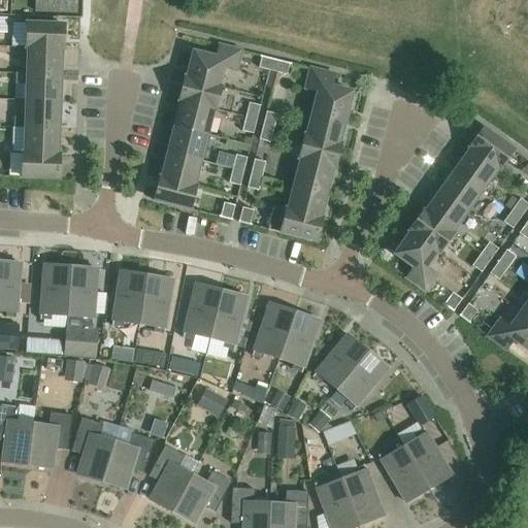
[(28,48),(63,50),(64,26),(27,25),(26,48),(28,48)]
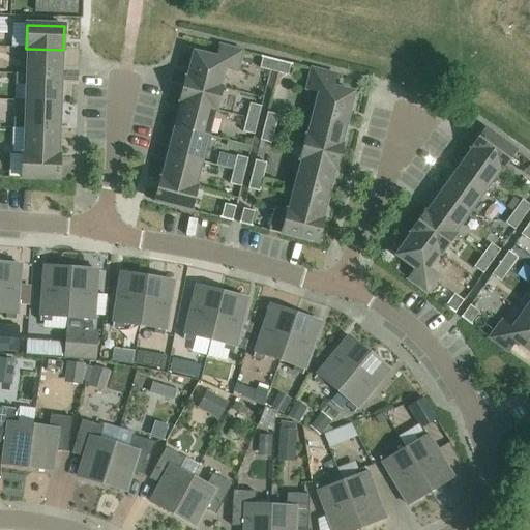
[(185,80),(221,89),(222,88),(219,87),(224,69),(236,72),(241,52),(219,47),(216,59),(194,53),(194,57),(192,56),(188,66),(190,67),(187,79),(185,79),(185,80)]
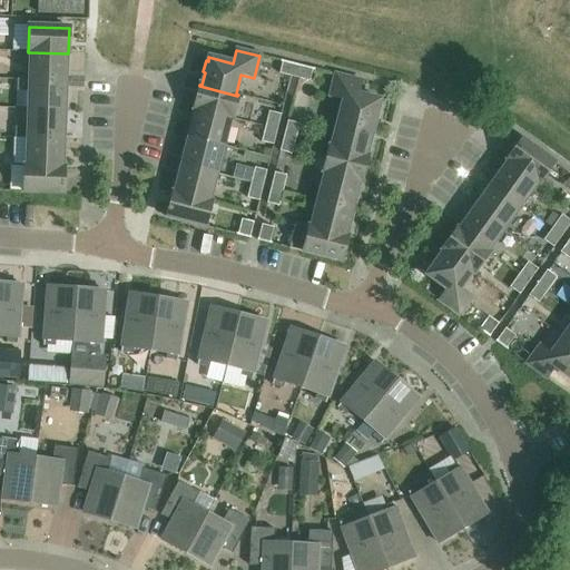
[(29,80),(65,82),(66,68),(67,68),(68,53),(30,52),(29,80)]
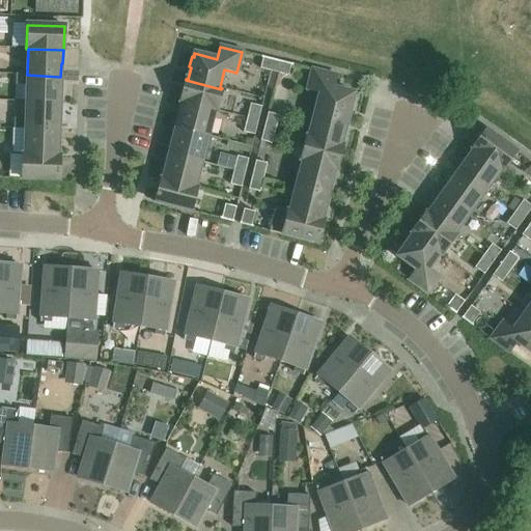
[(274,73),(277,61),(263,58),(260,70),(274,73)]
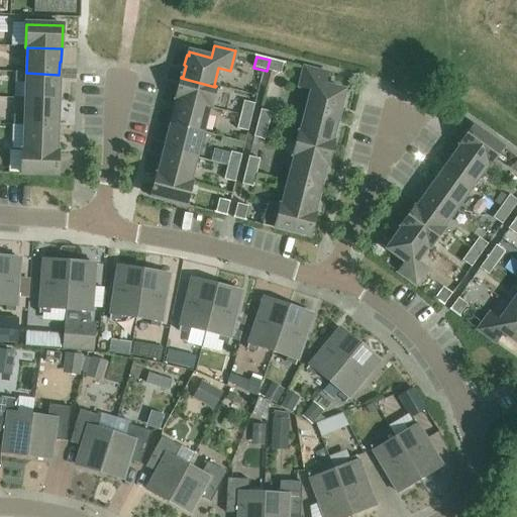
[(283,64),(270,60),(267,71),(280,74),(283,64)]
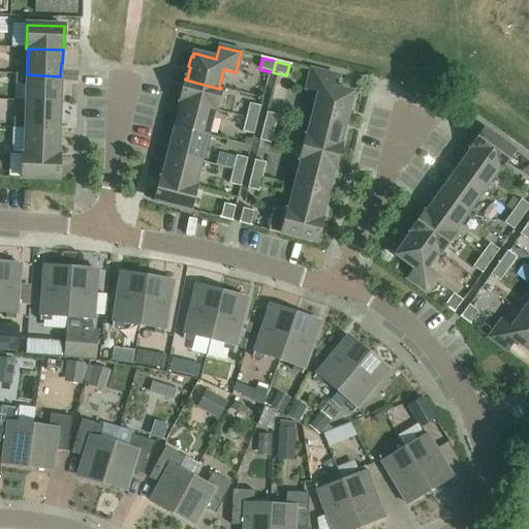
[(318,93),(314,111),(346,118),(348,107),(350,107),(353,97),(351,97),(352,93),(332,88),(335,75),(311,69),(306,90),(318,93)]
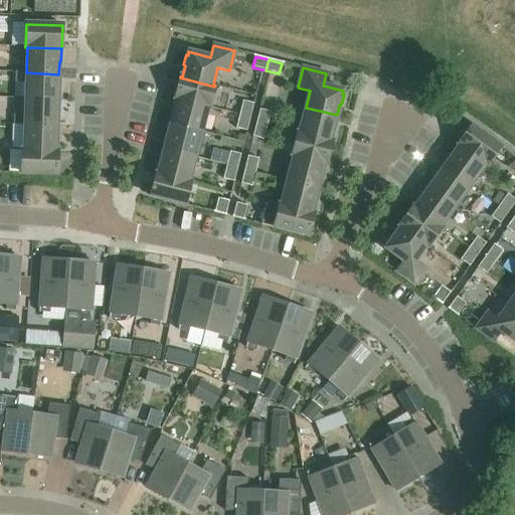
[(26,72),(25,99),(59,101),(59,88),(58,88),(58,74),(26,72)]
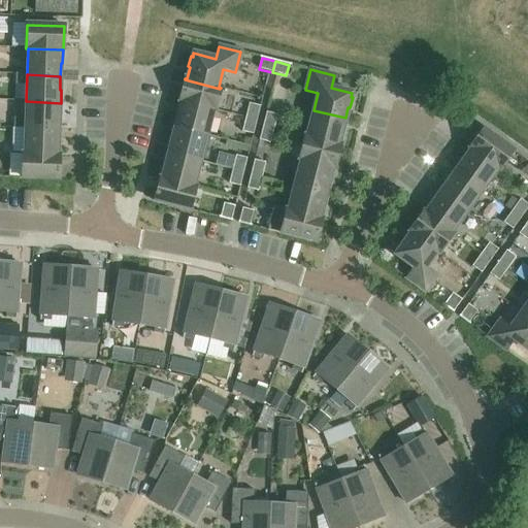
[(220,89),(185,79),(179,101),(215,110),(220,89)]
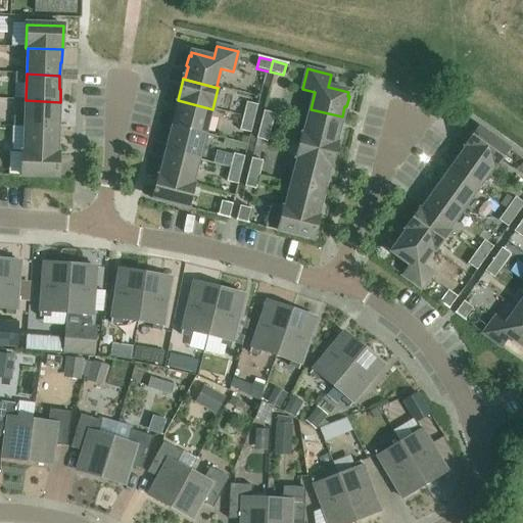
[(60,102),(26,100),(26,119),(14,117),(14,127),(57,129),(58,115),(59,115),(60,102)]
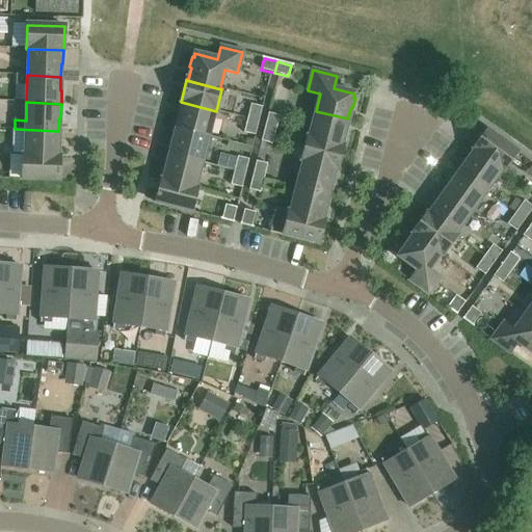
[(174,128),(208,137),(214,111),(216,112),(216,111),(181,102),(180,103),(182,104),(179,115),(178,115),(174,128)]
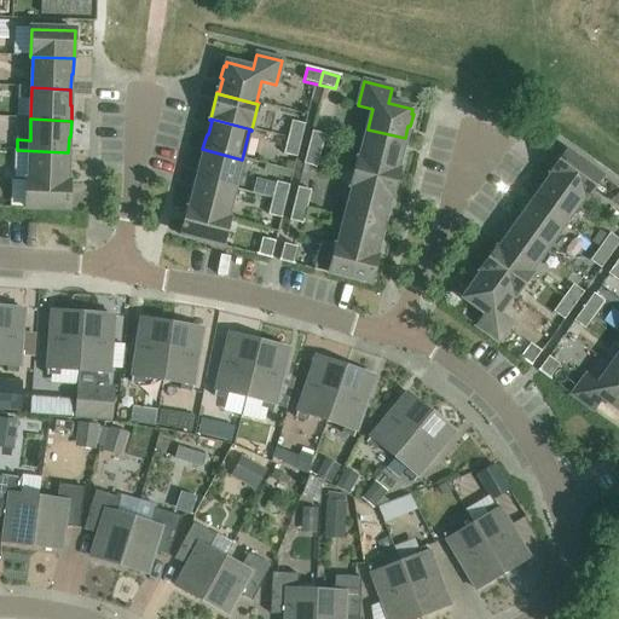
[(288,139),(300,142),(304,126),(291,123),(288,139)]
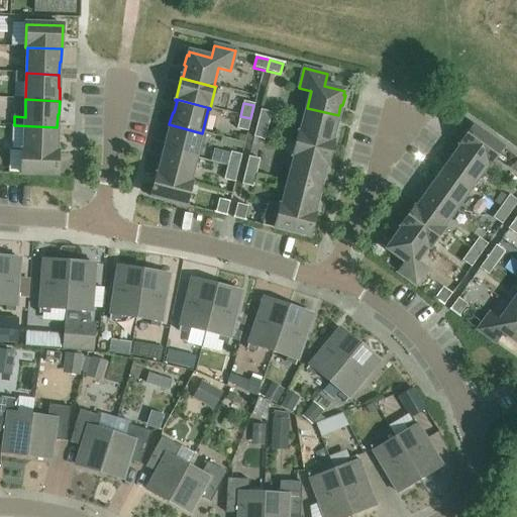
[(338,115),(307,108),(301,132),(333,140),(336,130),(334,130),(338,115)]
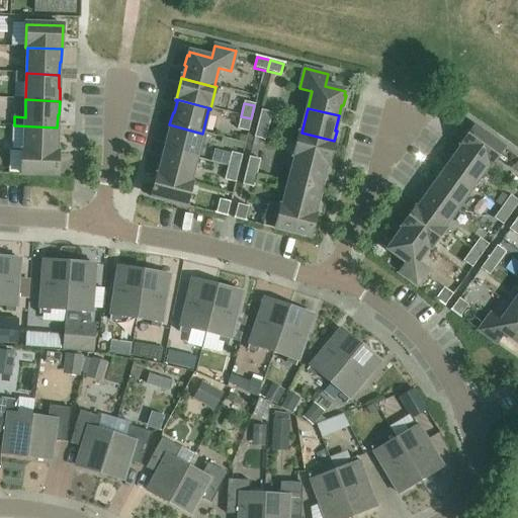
[(271,114),(261,111),(255,139),(265,141),(271,114)]
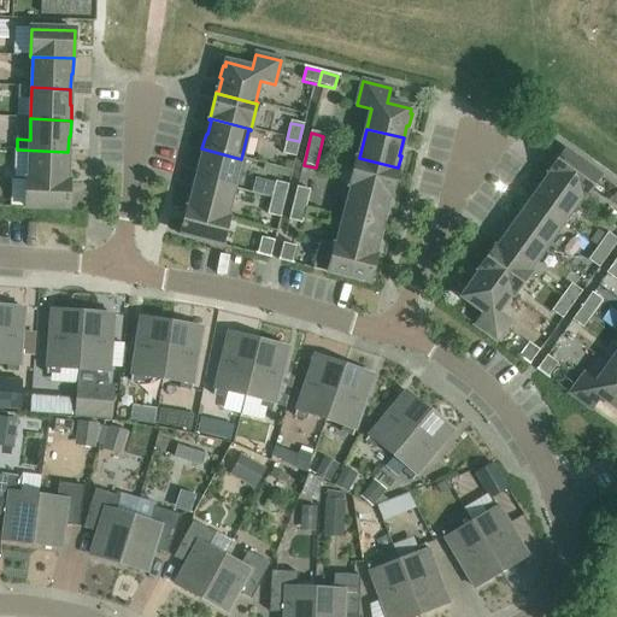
[(299,141),(287,139),(283,154),(295,158),(299,141)]
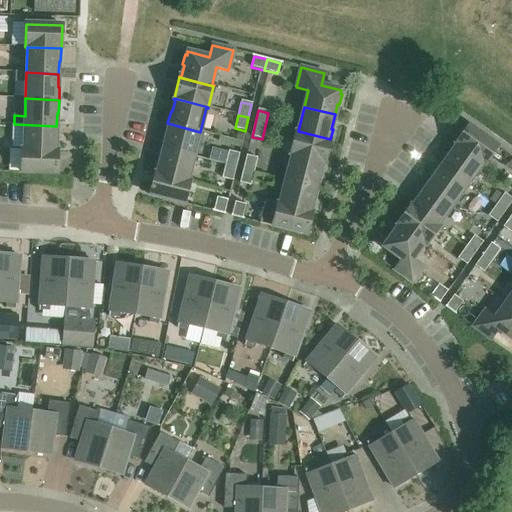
[(163,149),(194,157),(200,132),(167,123),(164,136),(166,137),(163,149)]
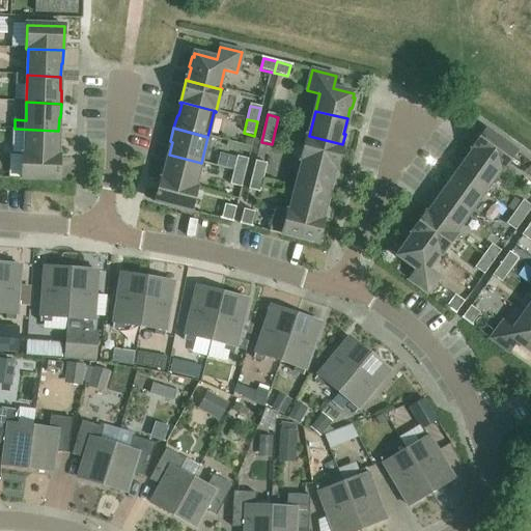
[(58,131),(15,129),(25,130),(24,155),(22,155),(22,156),(59,157),(60,144),(58,144),(58,131)]
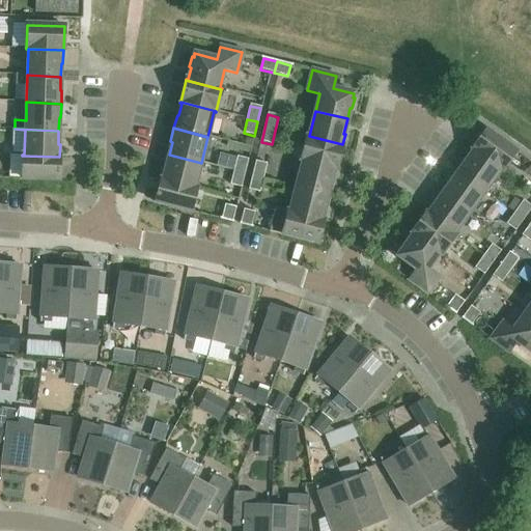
[(471,150),(499,171),(500,170),(502,171),(515,151),(486,130),(471,150)]
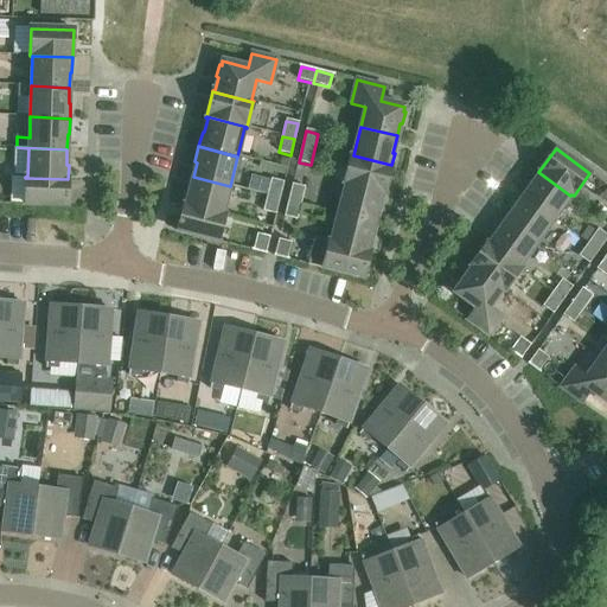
[(391,165),(353,155),(352,158),(350,157),(346,171),(337,168),(333,180),(344,183),(384,193),(391,167),(389,166),(390,165),(391,165)]
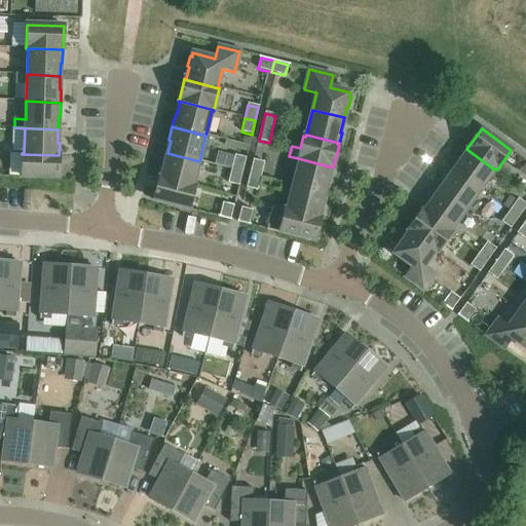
[(453,172),(480,190),(494,170),(466,149),(460,158),(461,159),(453,172)]
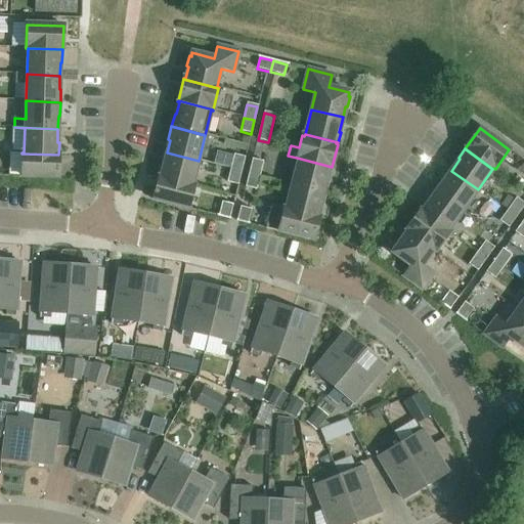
[(192,185),(199,161),(167,153),(164,166),(162,165),(159,178),(193,186),(192,185)]
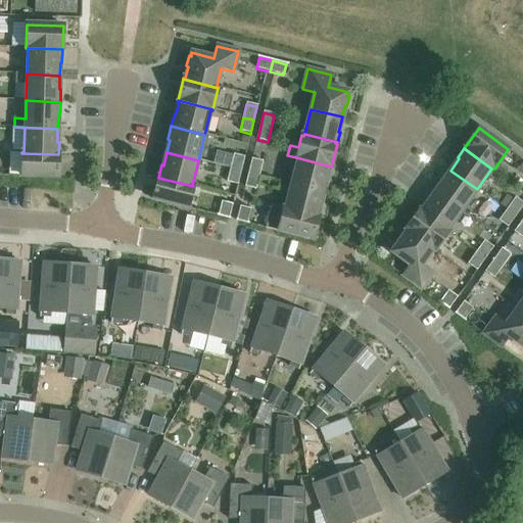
[(57,178),(58,154),(21,153),(21,177),(57,178)]
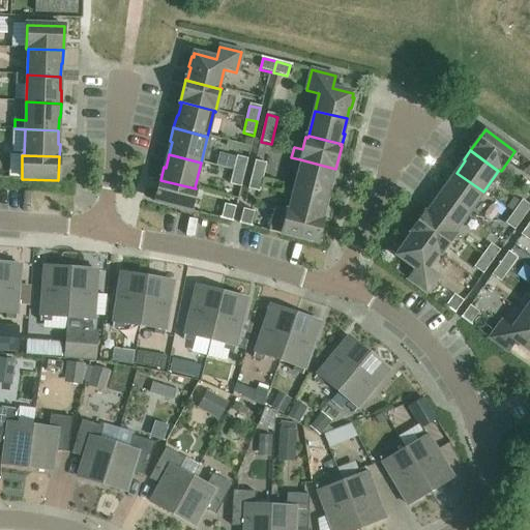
[(233,171),(243,173),(247,159),(236,157),(233,171)]
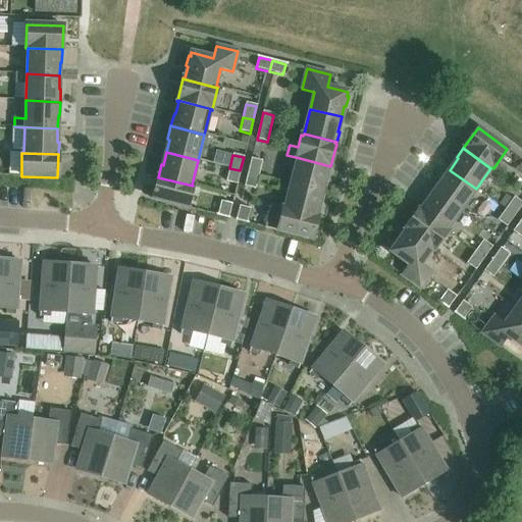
[(330,166),(296,157),(296,158),(297,159),(291,183),(322,191),(325,178),(327,179),(330,166)]
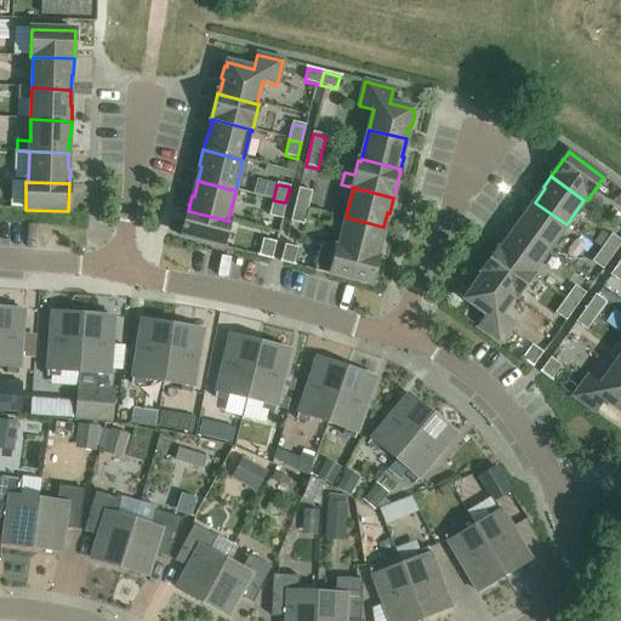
[(295,206),(307,209),(312,193),(300,191),(295,206)]
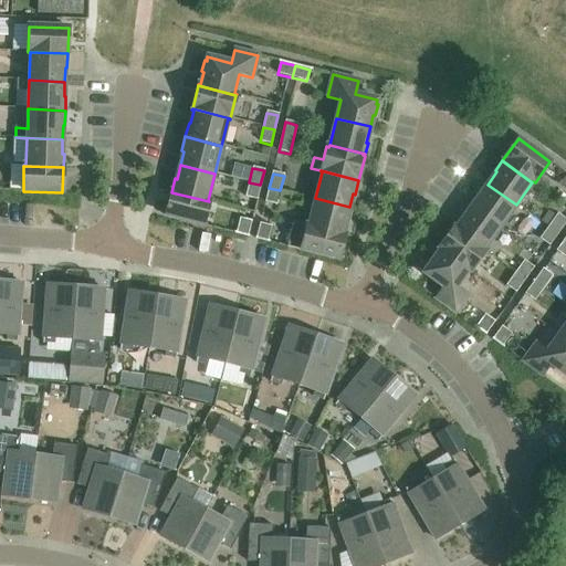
[(260,185),(249,182),(244,197),(257,200),(260,185)]
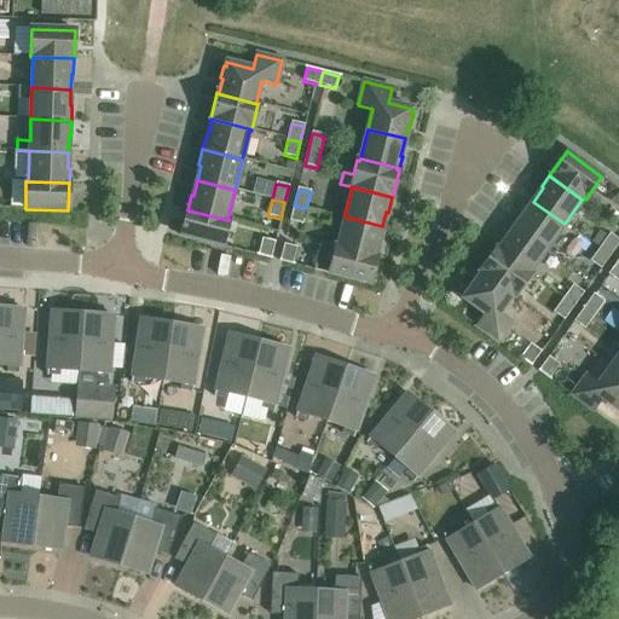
[(514,225),(547,249),(565,224),(533,202),(525,213),(522,212),(514,225)]
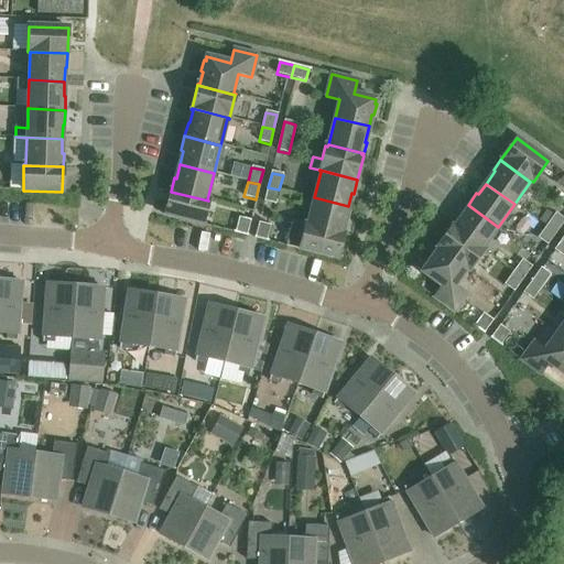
[(268,187),(264,202),(275,205),(279,190),(268,187)]
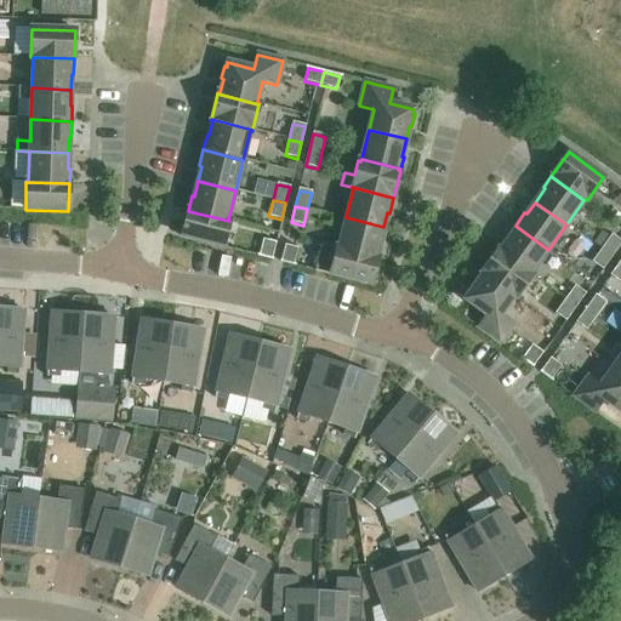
[(229,221),(188,211),(181,238),(223,249),(229,221)]
